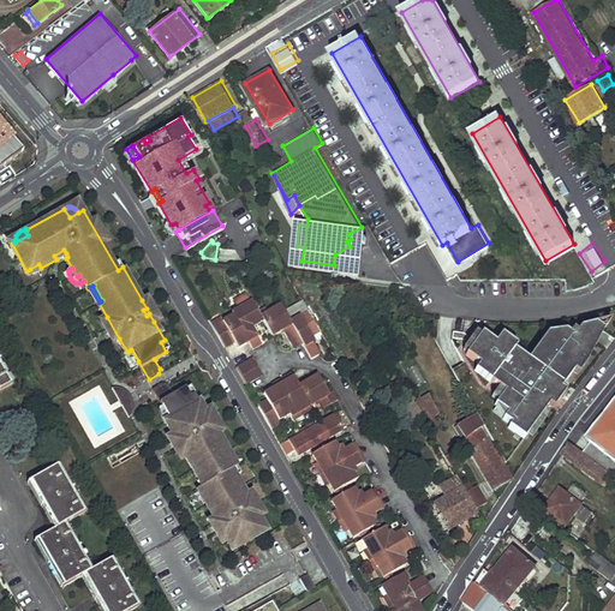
[(213,324),(225,345),(236,339),(245,333),(249,339),(254,347),(263,341),(254,324),(264,318),(272,333),(284,327),(297,347),(304,342),(311,355),(320,351),(312,337),(314,336),(312,331),(321,328),(308,306),(290,317),(279,299),(267,306),(260,311),(256,306),(249,294),(228,306),(230,309),(221,313),(224,318),(213,324)]
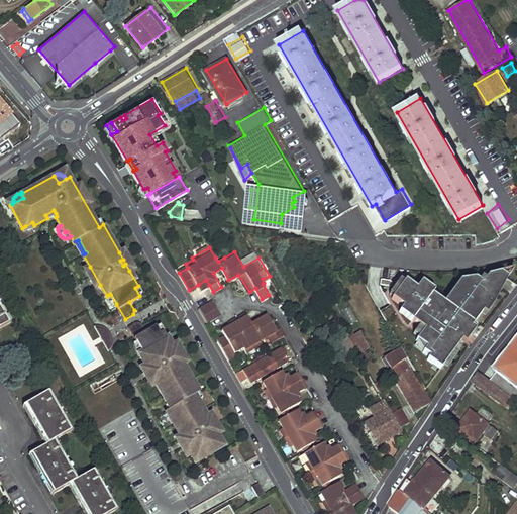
[(125,253),(122,251),(119,252),(123,260),(120,261),(123,266),(125,264),(129,271),(132,269),(131,266),(130,263),(128,260),(127,257),(125,253)]
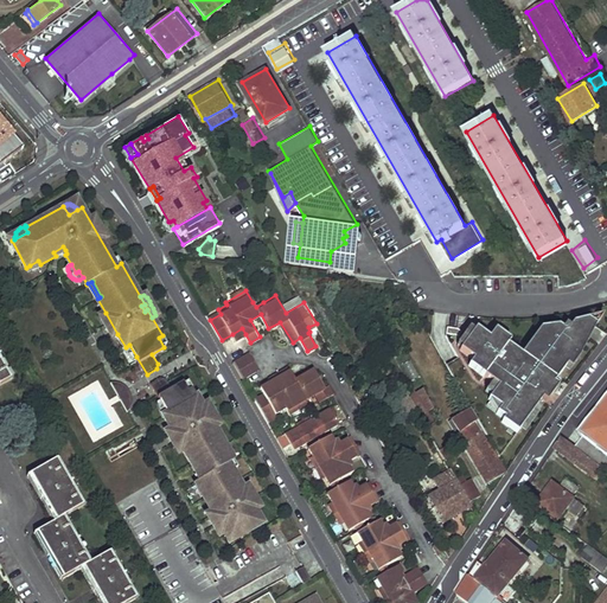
[(256,307),(263,302),(261,297),(253,302),(256,307)]
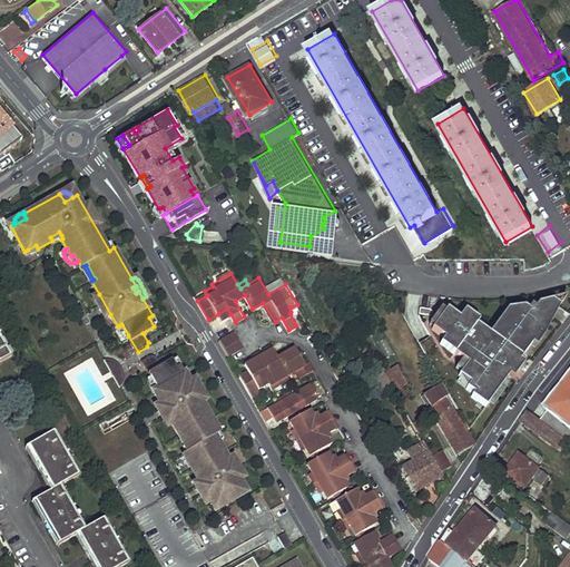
[(207,295),(205,291),(195,296),(197,301),(207,295)]
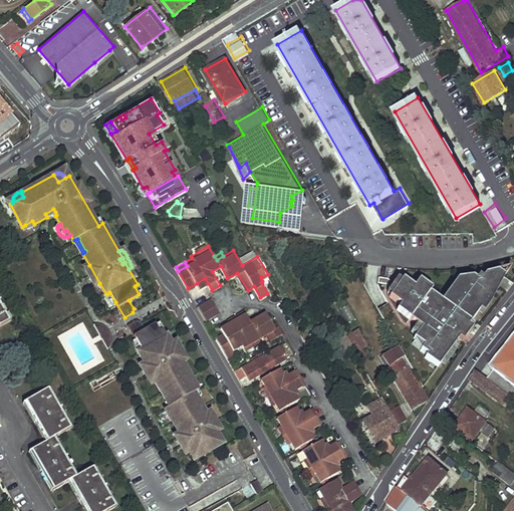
[(99,283),(89,265),(86,267),(87,270),(89,273),(90,276),(92,279),(93,282),(96,284),(99,283)]
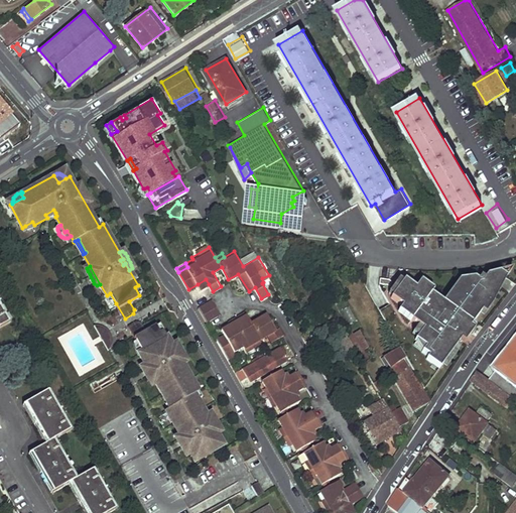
[(404,276),(390,294),(401,303),(398,307),(417,323),(422,326),(417,334),(414,337),(416,338),(424,345),(422,348),(421,349),(428,354),(426,356),(439,366),(443,360),(456,343),(461,337),(472,321),(481,308),(487,300),(506,274),(499,269),(459,277),(442,299),(439,303),(428,294),(431,290),(433,287),(420,277),(415,284),(404,276)]
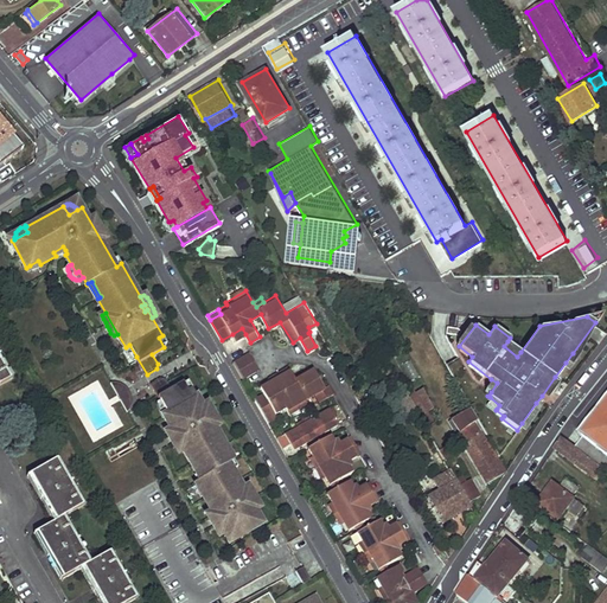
[(242,328),(232,334),(235,340),(246,334),(242,328)]
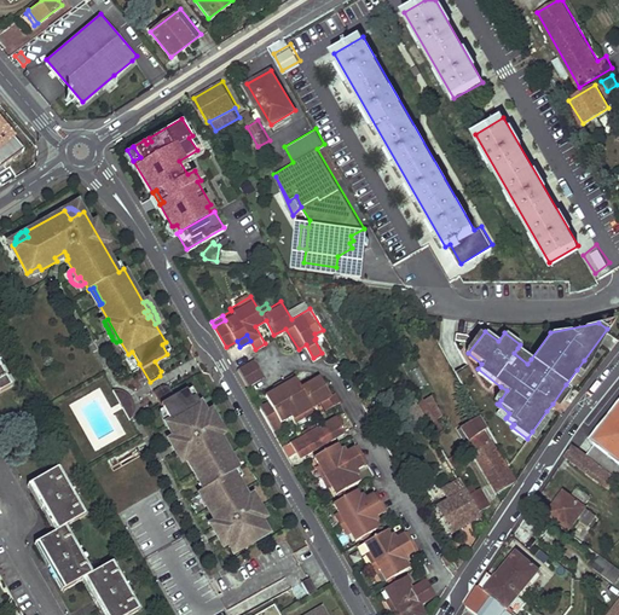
[(531,359),(518,348),(514,353),(527,364),(531,359)]
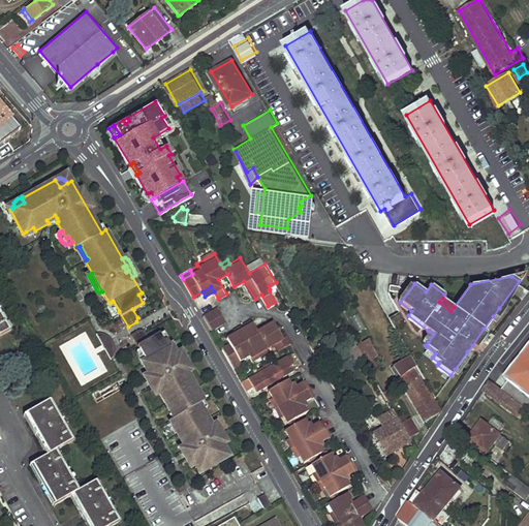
[(113,301),(110,303),(112,307),(115,310),(117,312),(119,311),(113,301)]
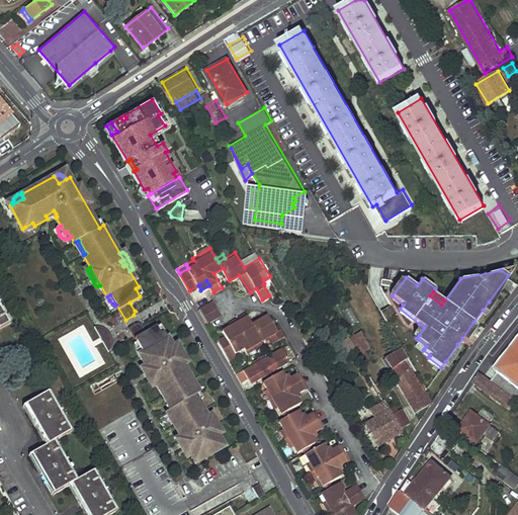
[(0,326),(8,321),(0,307),(0,305),(2,304),(0,301),(0,326)]
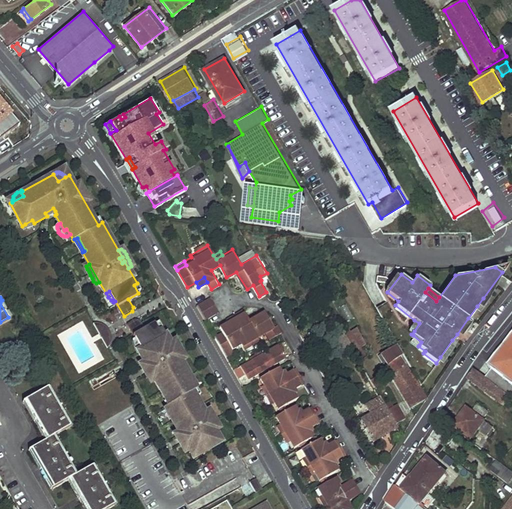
[(209,297),(197,304),(205,318),(217,311),(209,297)]
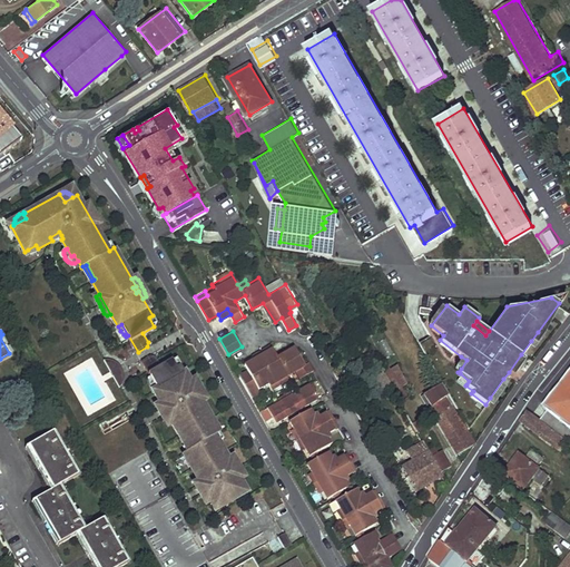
[(531,341),(536,343),(542,334),(538,332),(531,341)]
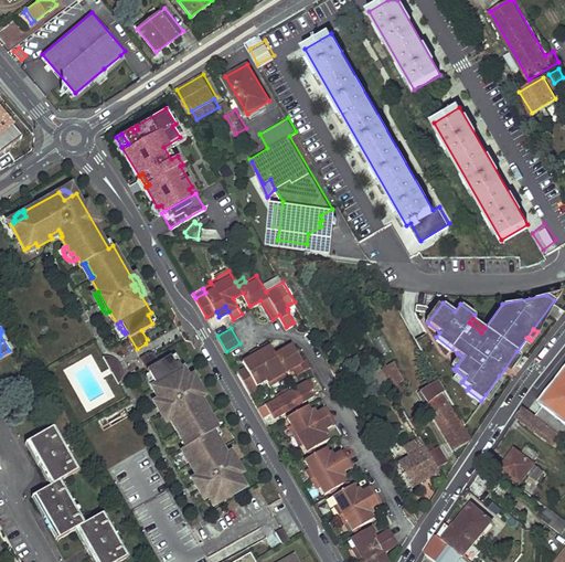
[(252,354),(270,345),(268,340),(249,350),(252,354)]
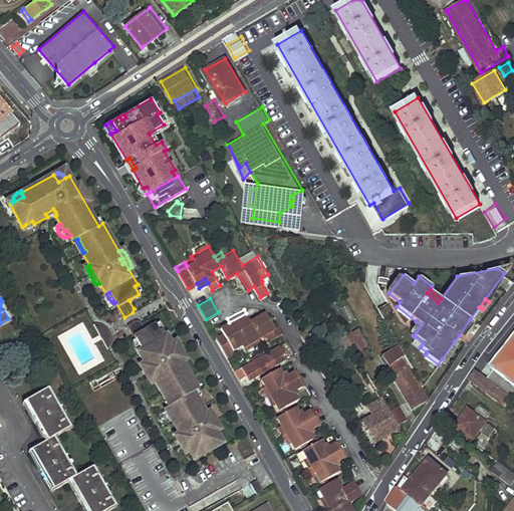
[(224,332),(216,337),(225,353),(234,349),(242,343),(243,345),(260,336),(267,332),(271,338),(282,332),(278,325),(275,326),(265,310),(250,319),(246,313),(229,322),(233,327),(224,332)]
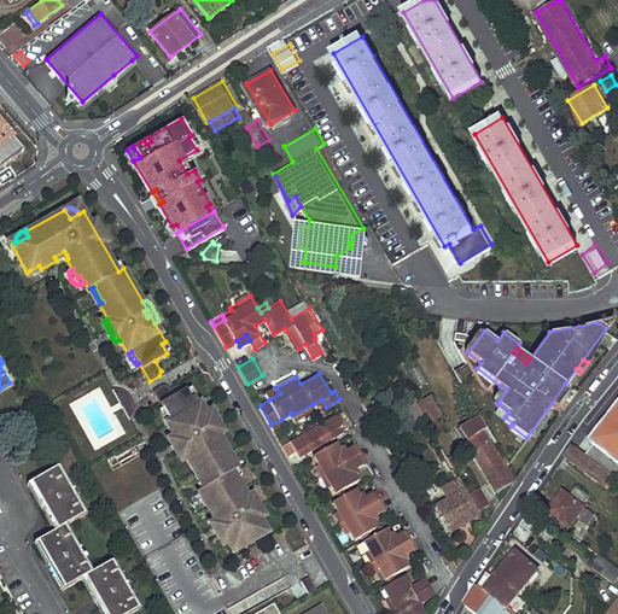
[(175,395),(169,385),(164,384),(153,390),(164,408),(172,420),(170,421),(167,422),(175,437),(187,457),(196,472),(198,471),(199,469),(209,485),(208,486),(204,487),(203,489),(215,512),(211,513),(216,521),(228,542),(234,551),(268,532),(261,519),(256,510),(254,513),(250,507),(254,506),(249,498),(238,479),(233,472),(237,469),(239,468),(220,434),(215,427),(213,430),(209,424),(211,421),(208,414),(197,396),(192,397),(188,390),(187,389),(175,395)]
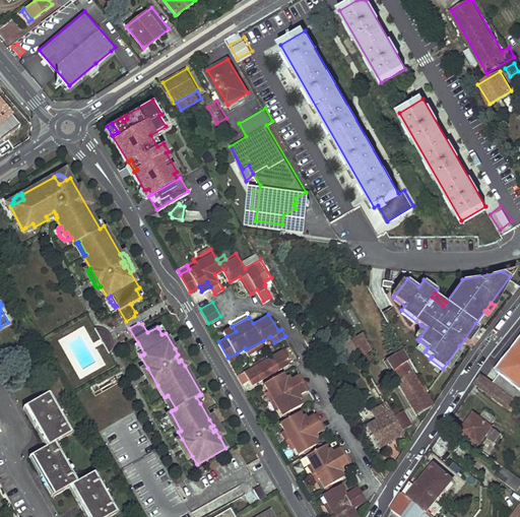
[(464,339),(467,342),(479,326),(475,323),(464,339)]
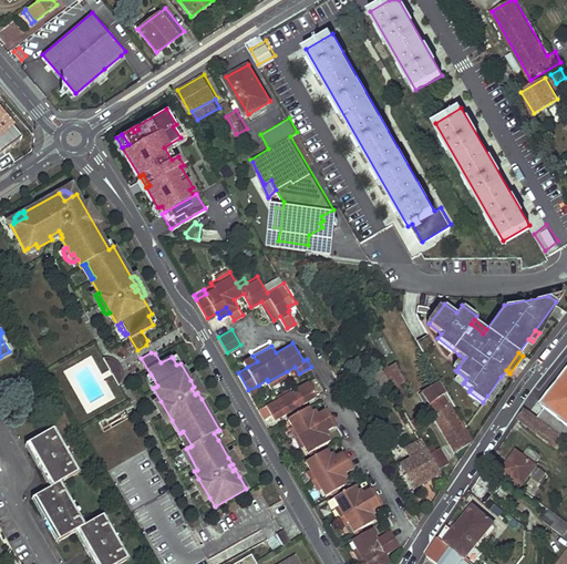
[(459,355),(453,363),(459,367),(464,358),(459,355)]
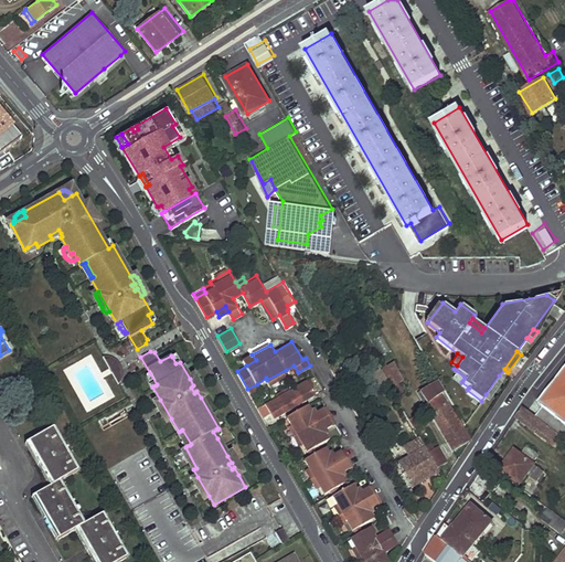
[(117,358),(115,357),(112,356),(108,354),(103,356),(110,367),(119,361),(119,360),(117,358)]
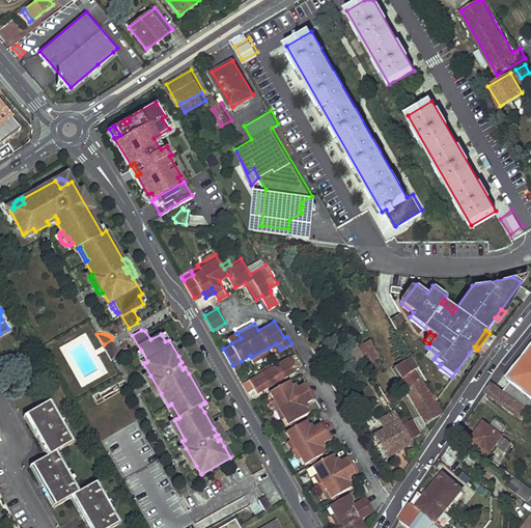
[(241,338),(236,333),(228,338),(231,343),(241,338)]
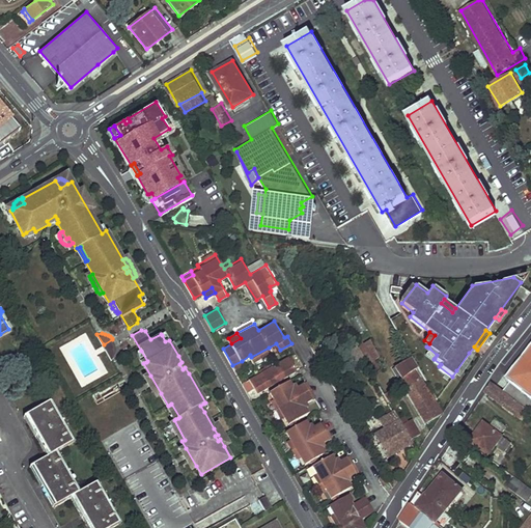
[(370,337),(364,341),(363,339),(357,342),(359,345),(365,357),(368,361),(374,358),(380,355),(375,346),(370,337)]
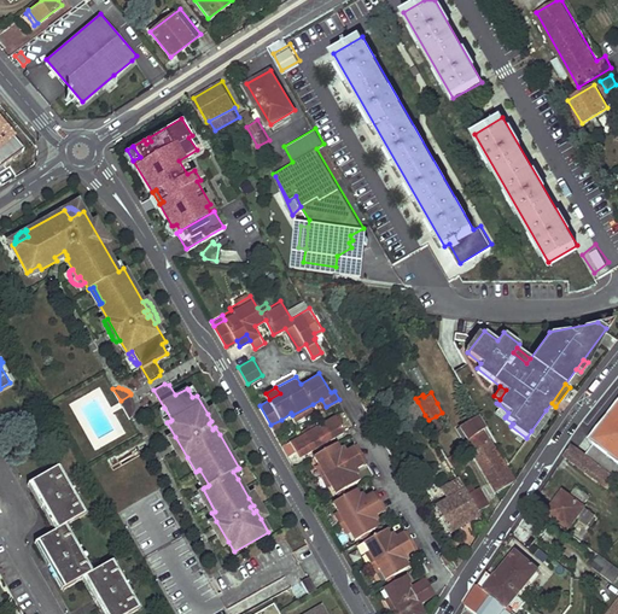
[(132,397),(130,395),(121,401),(122,405),(133,398),(132,397)]
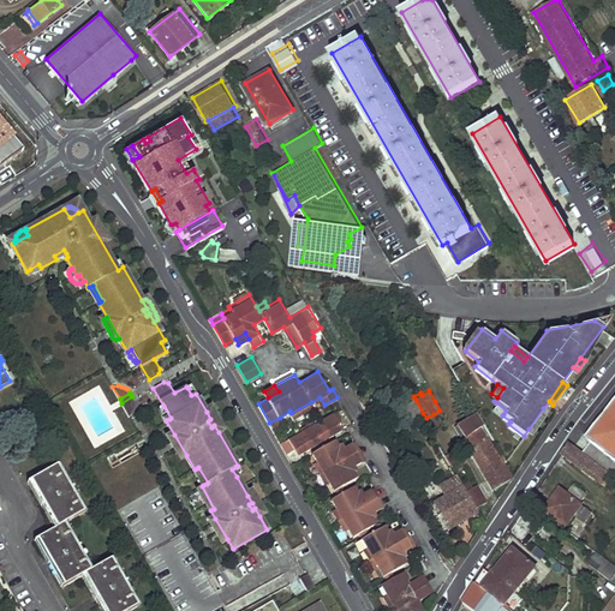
[(133,400),(132,397),(121,403),(130,417),(132,413),(133,409),(133,407),(133,402),(133,400)]
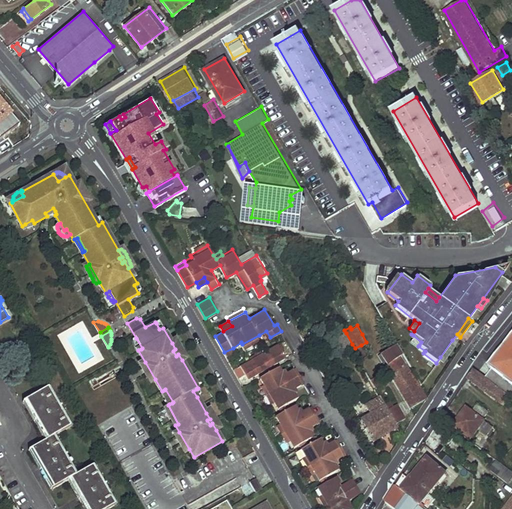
[(331,342),(338,353),(352,344),(346,333),(331,342)]
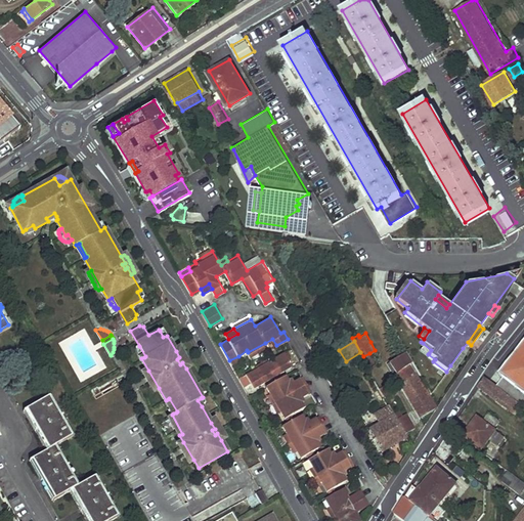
[(504,377),(497,385),(520,402),(523,397),(523,342),(499,374),(504,377)]
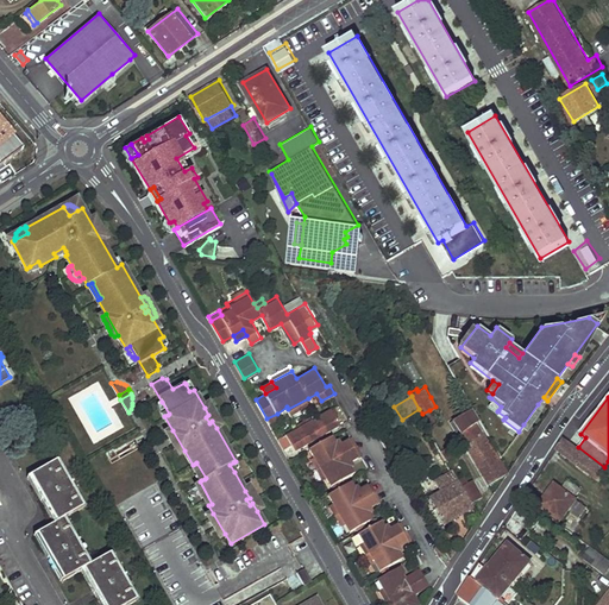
[(308,398),(288,409),(292,414),(311,403),(308,398)]
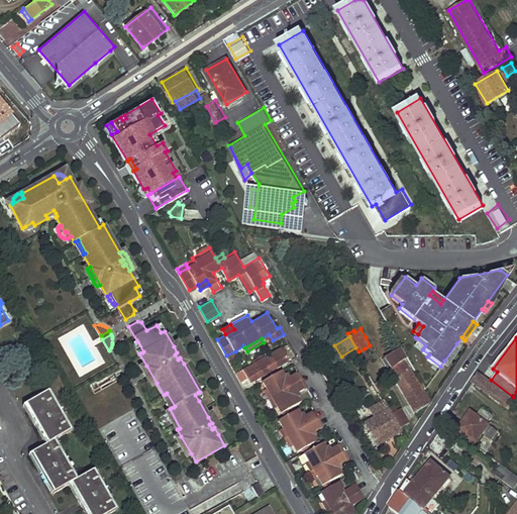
[(417,338),(414,342),(423,348),(425,345),(417,338)]
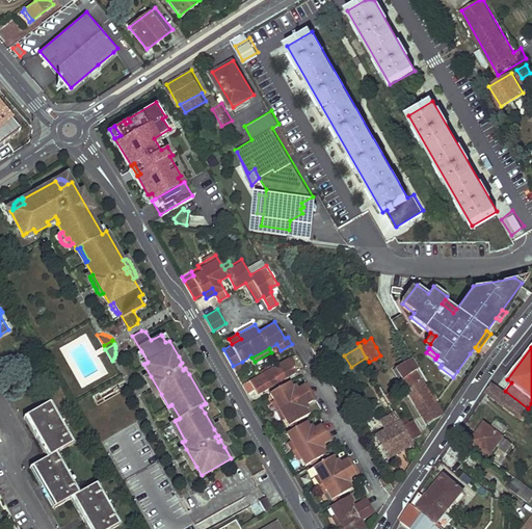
[(457,371),(460,373),(474,355),(470,353),(457,371)]
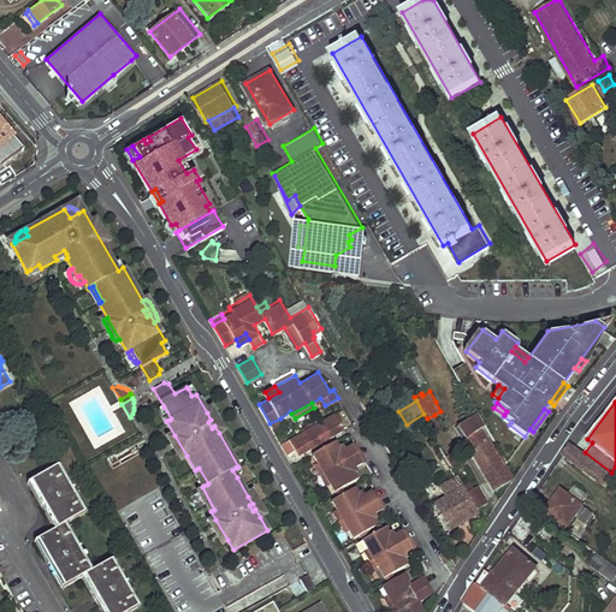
[(213,414),(211,411),(207,413),(211,420),(208,422),(212,428),(214,426),(219,433),(223,432),(221,428),(219,423),(218,420),(215,417),(213,414)]
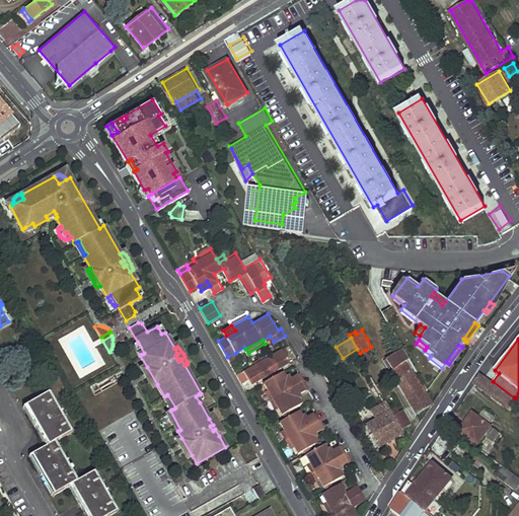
[(391,368),(400,384),(416,374),(411,367),(410,367),(405,360),(406,359),(401,348),(388,356),(394,366),(391,368)]
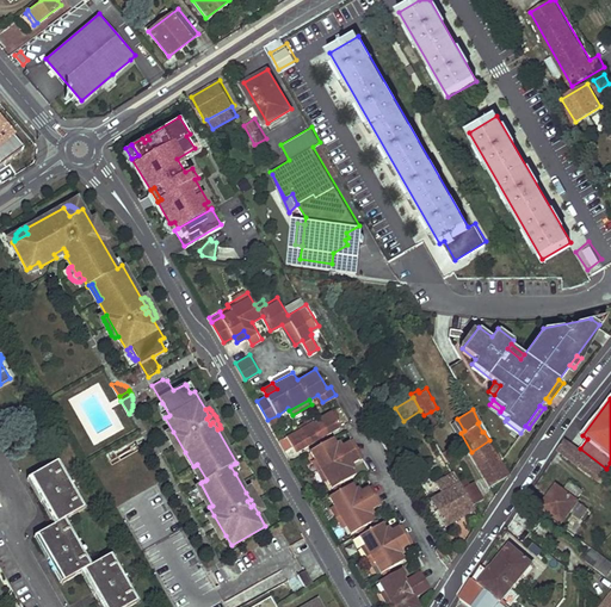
[(439,423),(431,412),(424,415),(431,428),(439,423)]
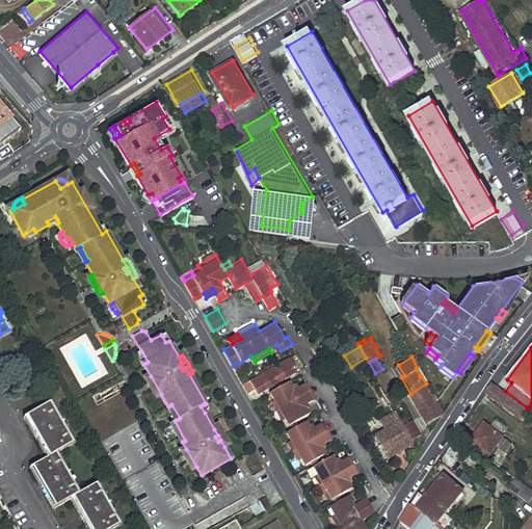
[(242,362),(233,366),(235,370),(244,365),(242,362)]
